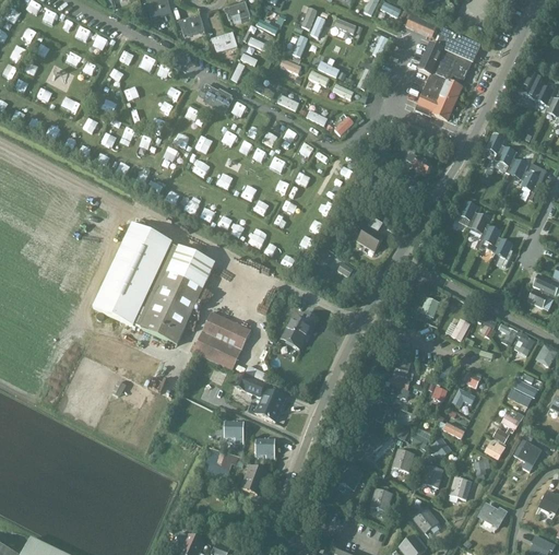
[(146,6),(149,12),(150,15),(154,14),(154,16),(171,12),(167,0),(149,0),(145,1),(146,6)]
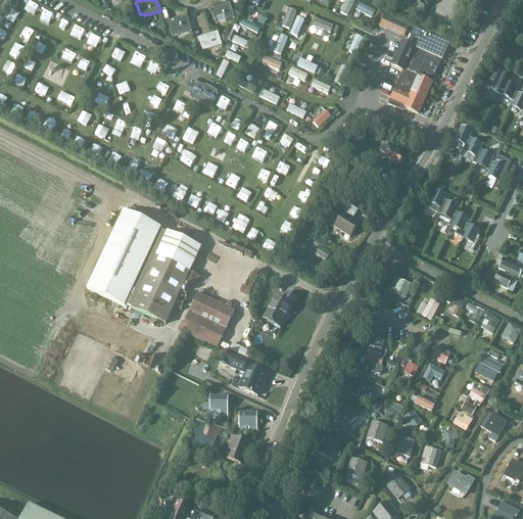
[(225,16),(233,13),(229,0),(209,6),(210,11),(211,11),(214,17),(217,16),(217,14),(223,11),(225,16)]
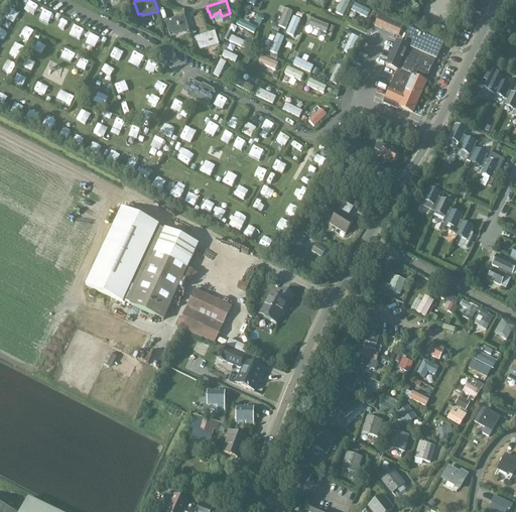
[(379,11),(373,23),(381,26),(397,33),(403,21),(386,14),(379,11)]
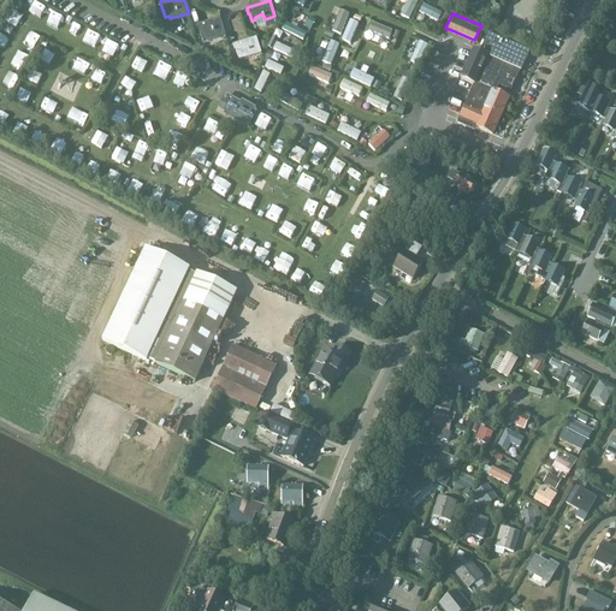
[(214,34),(224,30),(219,15),(196,21),(197,27),(199,27),(201,34),(205,33),(205,30),(212,28),(214,34)]
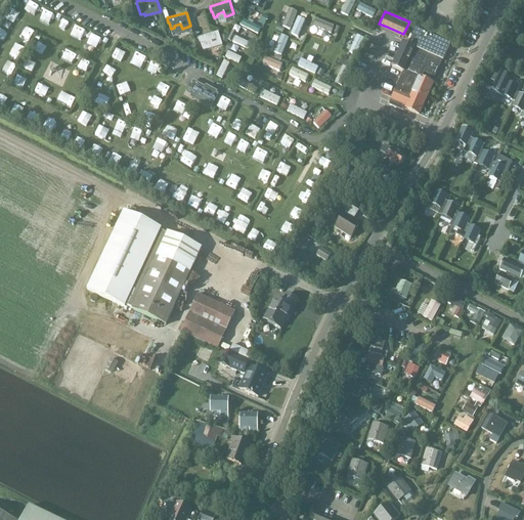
[(403,109),(404,105),(419,111),(432,80),(422,75),(425,70),(435,74),(442,56),(443,57),(450,40),(415,25),(408,41),(402,38),(391,63),(403,69),(396,85),(396,86),(389,101),(403,109)]
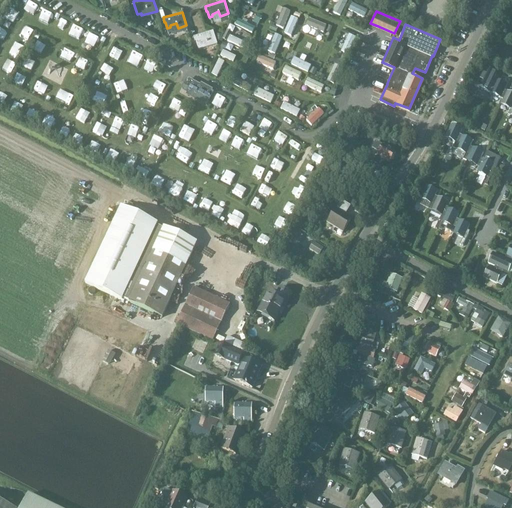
[(194,38),(195,38),(198,46),(216,41),(212,28),(193,34),(194,38)]
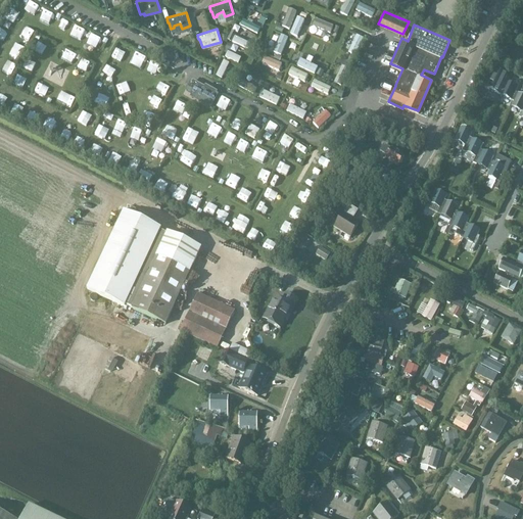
[(489,80),(486,85),(496,90),(500,92),(507,78),(504,77),(507,72),(495,66),(489,80)]
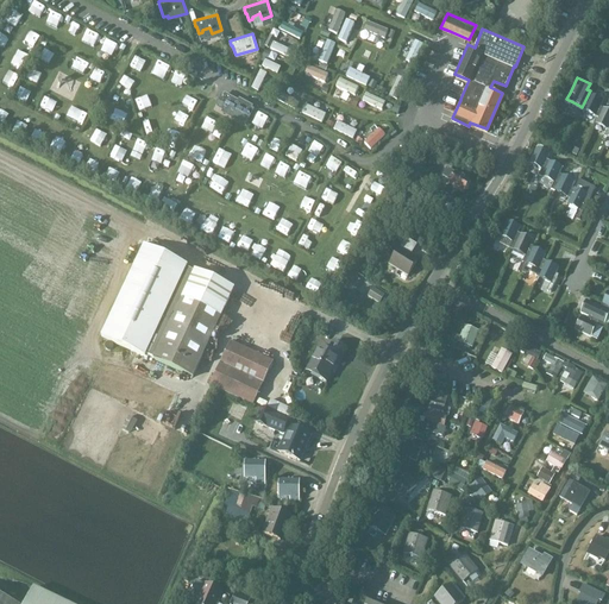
[(253,106),(225,90),(217,105),(245,120),(253,106)]
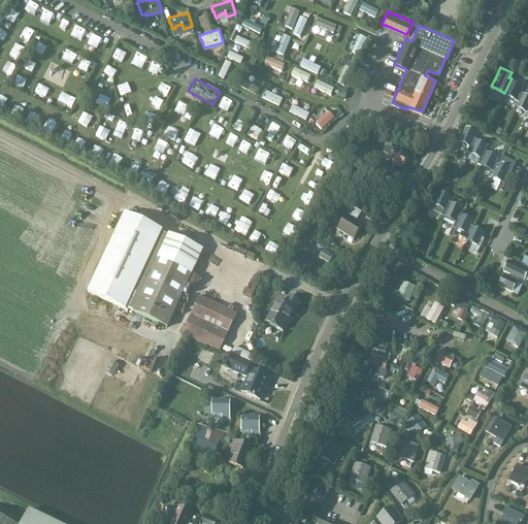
[(522,85),(512,78),(504,93),(516,98),(518,99),(522,91),(520,90),(522,85)]
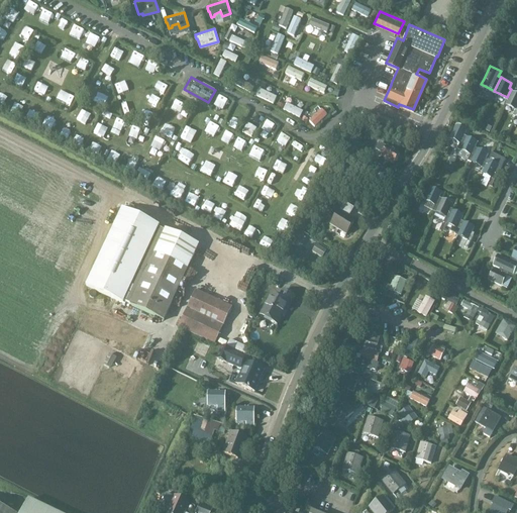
[(516,91),(511,89),(507,97),(505,102),(515,107),(512,112),(515,114),(516,110),(516,91)]
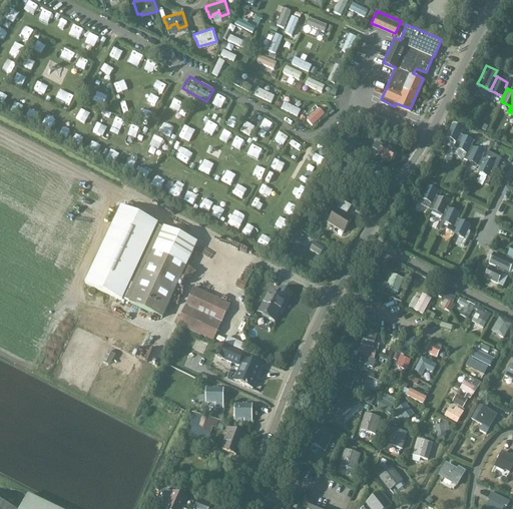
[(377,112),(374,118),(386,123),(389,116),(377,112)]
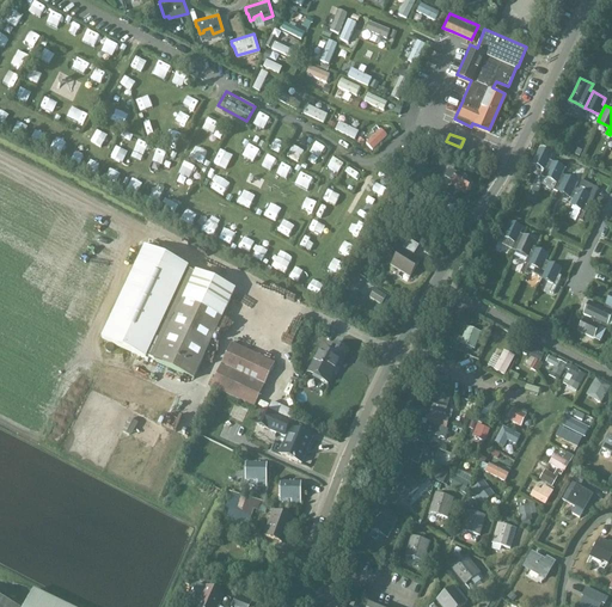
[(544,166),(540,173),(544,175),(552,159),(549,157),(552,151),(539,145),(532,161),(544,166)]
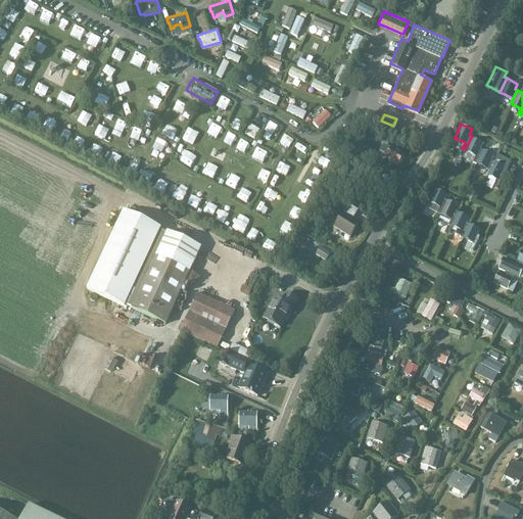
[(482,141),(472,136),(465,149),(475,154),(472,159),(476,161),(482,147),(480,146),(482,141)]
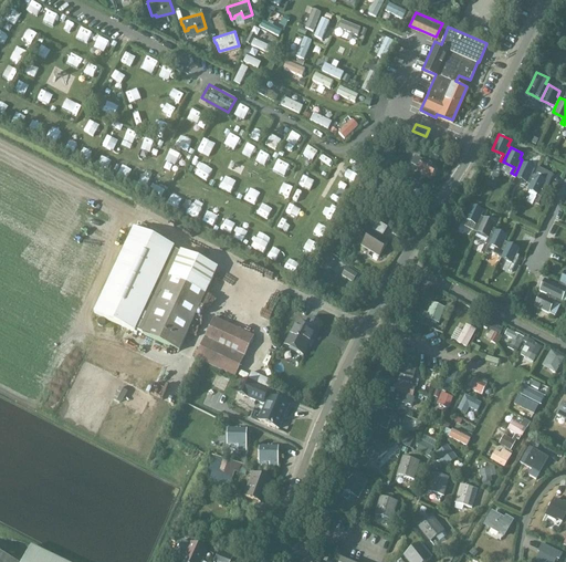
[(415,152),(410,159),(418,165),(416,167),(430,176),(437,166),(423,155),(422,157),(415,152)]
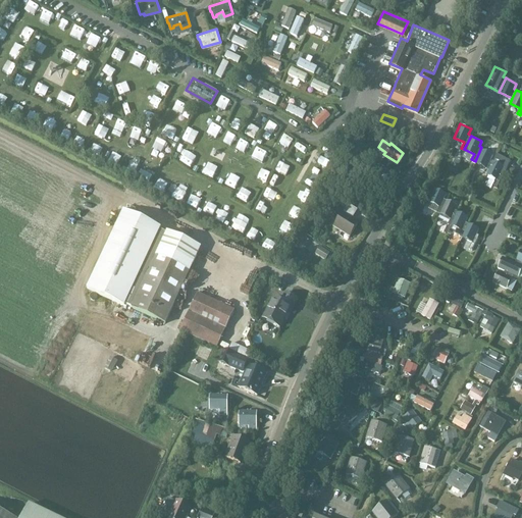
[(481,147),(475,161),(485,166),(486,165),(489,159),(489,158),(492,153),(492,152),(481,147)]
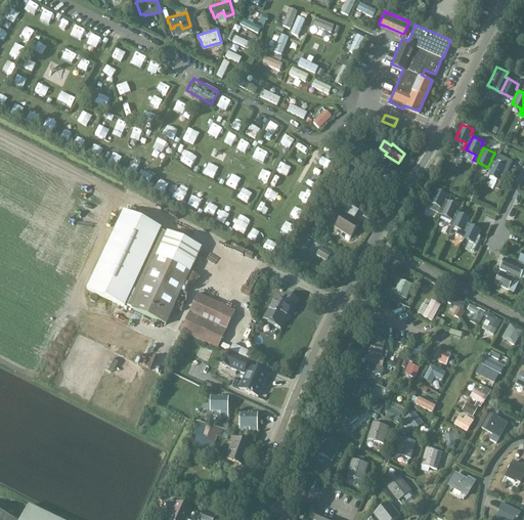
[(490,167),(487,173),(498,178),(495,183),(498,185),(505,173),(501,172),(504,168),(507,169),(512,159),(497,152),(493,161),(491,160),(488,166),(490,167)]
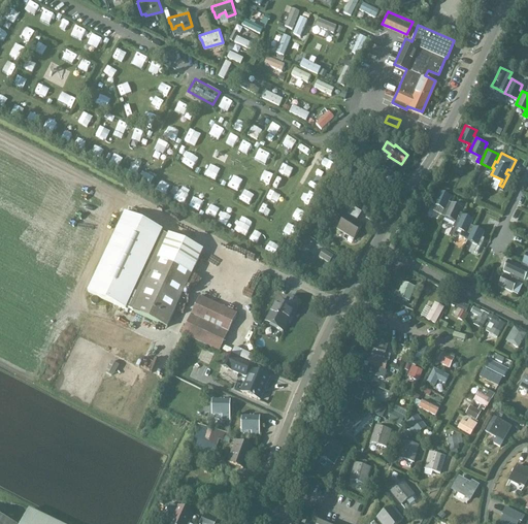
[(374,157),(370,163),(381,170),(386,163),(374,157)]
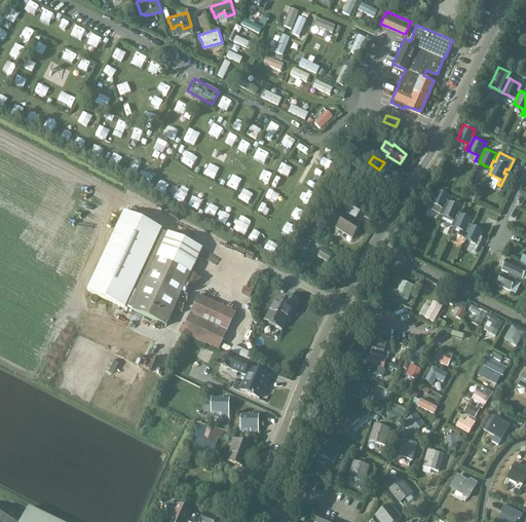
[(440,212),(443,213),(449,199),(446,198),(449,192),(438,187),(431,201),(442,207),(440,212)]
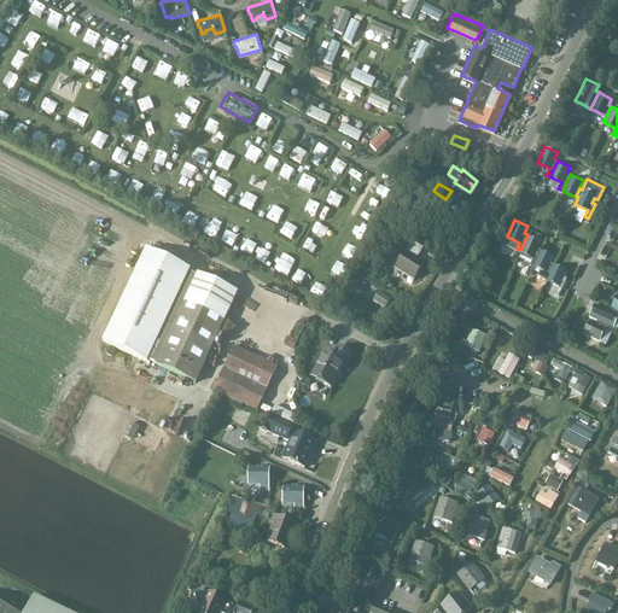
[(532,256),(530,262),(532,264),(540,249),(537,247),(541,240),(528,234),(520,250),(520,251),(532,256)]
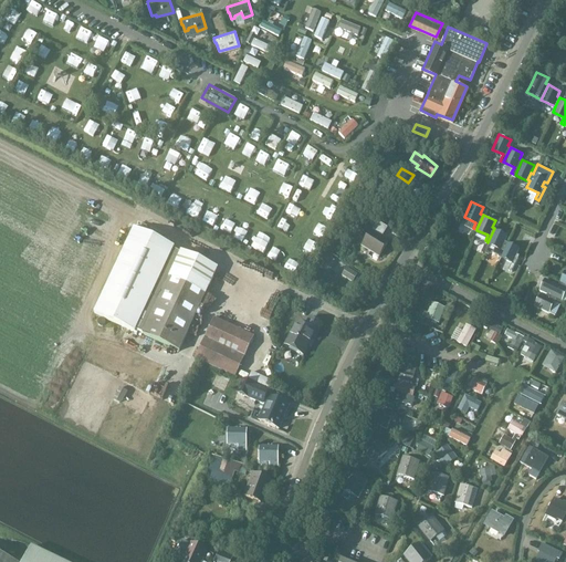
[(373,225),(362,242),(363,242),(378,252),(379,252),(388,238),(387,238),(387,239),(376,232),(379,228),(373,225)]
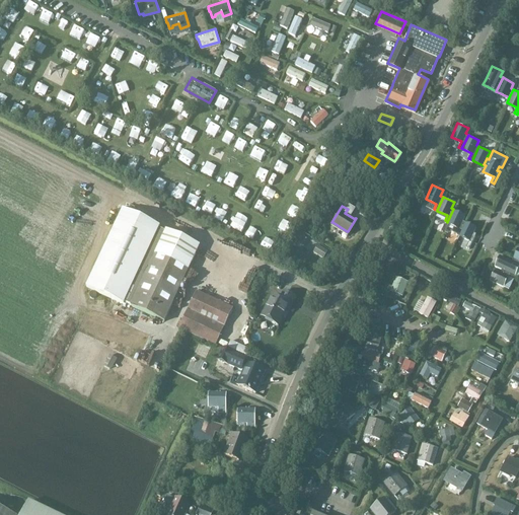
[(164,318),(199,244),(121,207),(85,283),(130,303),(164,318)]
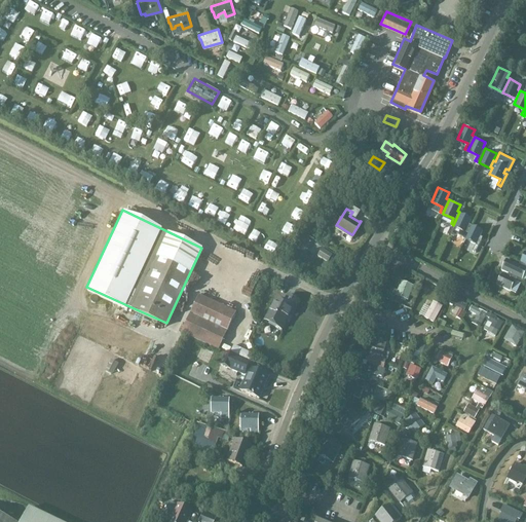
[(459,212),(453,225),(453,226),(450,224),(447,230),(453,234),(457,232),(461,234),(463,236),(464,236),(471,223),(468,222),(471,217),(459,212)]
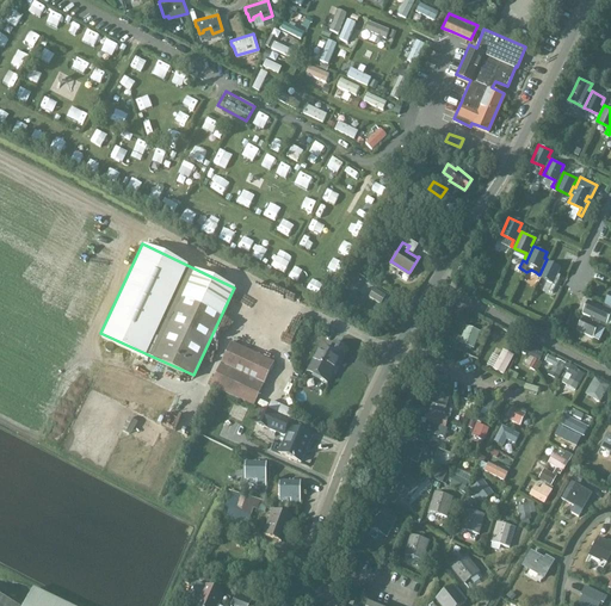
[(560,265),(547,259),(539,274),(551,280),(549,288),(551,289),(559,274),(556,273),(560,265)]
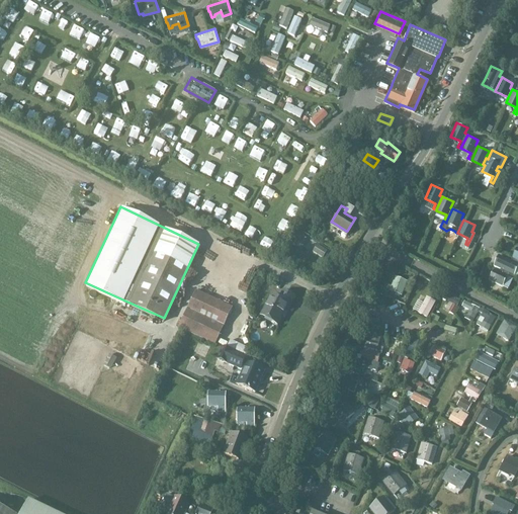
[(317,242),(313,249),(322,255),(327,248),(317,242)]
